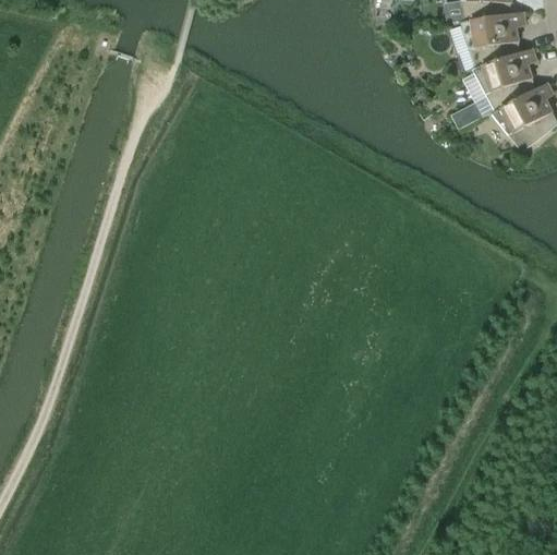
[(461,0),(464,20),(509,13),(507,2),(510,2),(510,0),(461,0)]
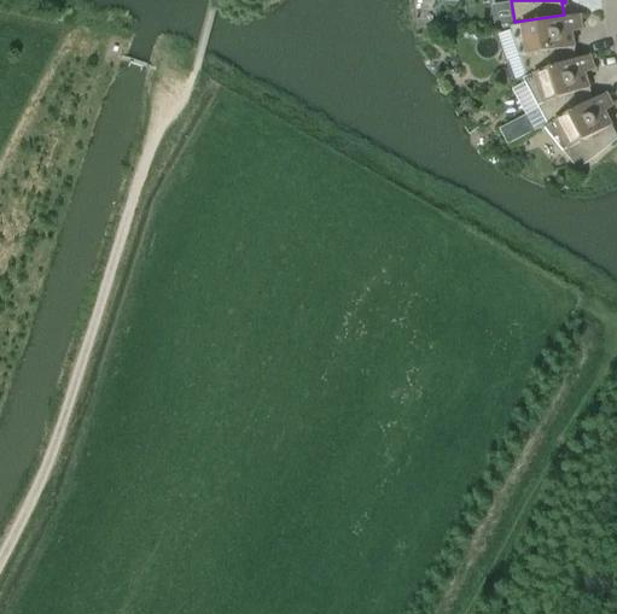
[(578,12),(564,15),(514,22),(496,24),(498,27),(510,24),(527,74),(575,57),(571,46),(574,46),(570,28),(581,27),(578,12)]
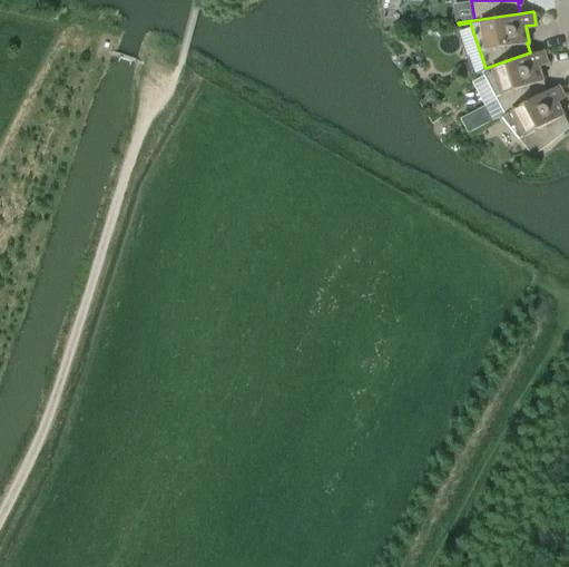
[(482,70),(504,113),(546,90),(540,80),(542,79),(538,64),(547,61),(542,48),(530,52),(486,68),(471,72),(471,75),(482,70)]
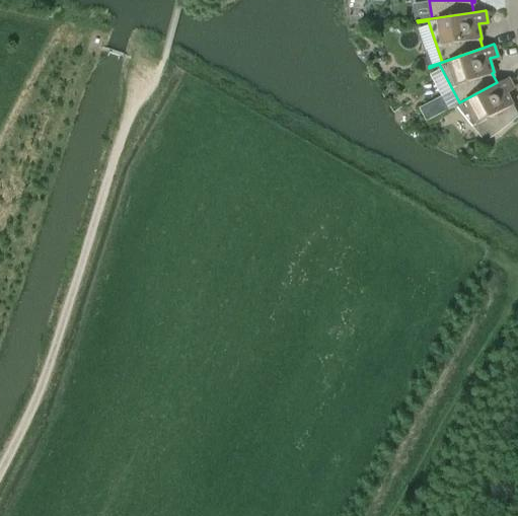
[(419,68),(428,66),(424,55),(416,58),(419,68)]
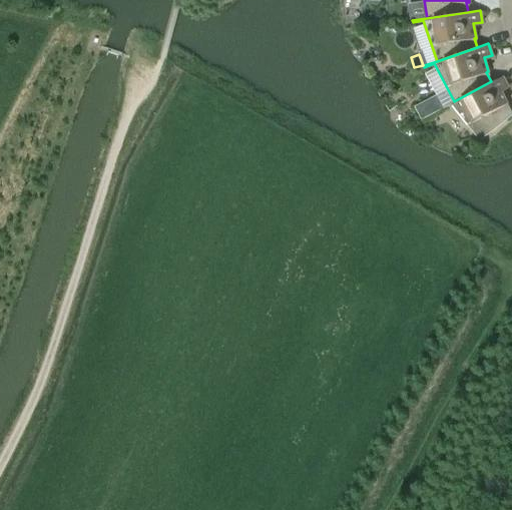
[(502,75),(491,81),(454,101),(442,108),(443,109),(452,104),(479,139),(511,112),(511,111),(505,104),(507,102),(500,90),(507,86),(502,75)]
